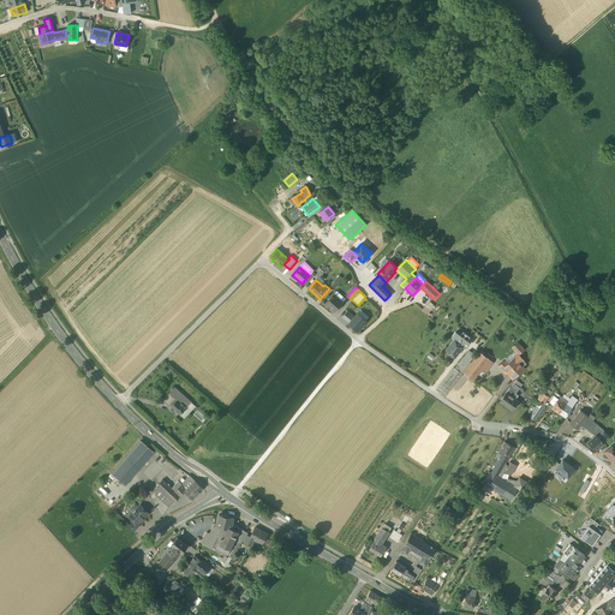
[(336,291),(334,294),(342,303),(346,299),(336,291)]
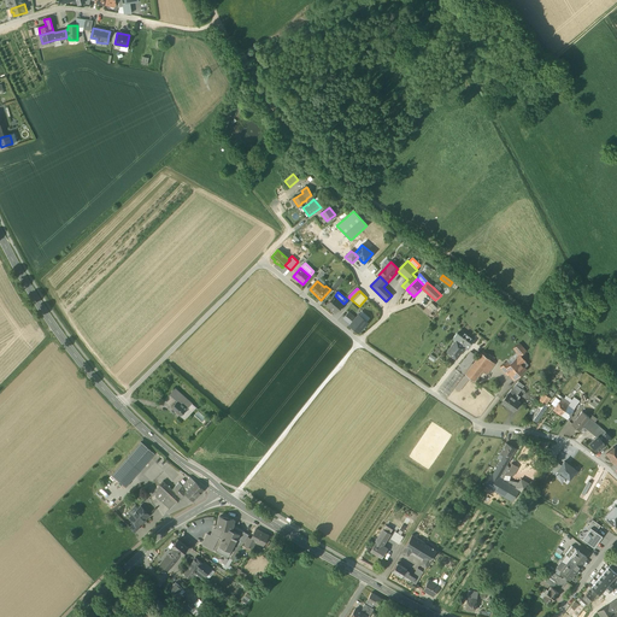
[(331,309),(336,312),(344,304),(335,295),(327,305),(330,309),(331,309)]
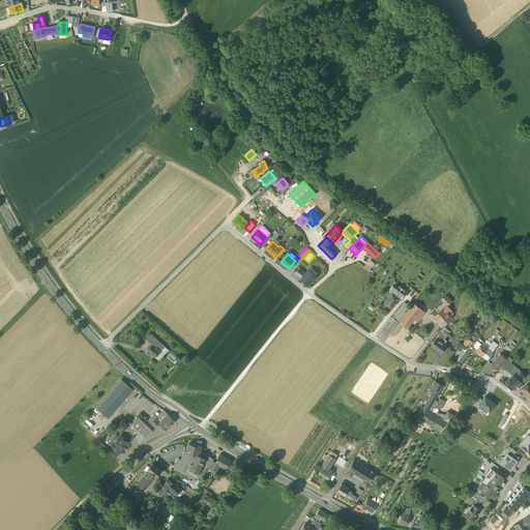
[(366,265),(371,269),(375,265),(371,261),(366,265)]
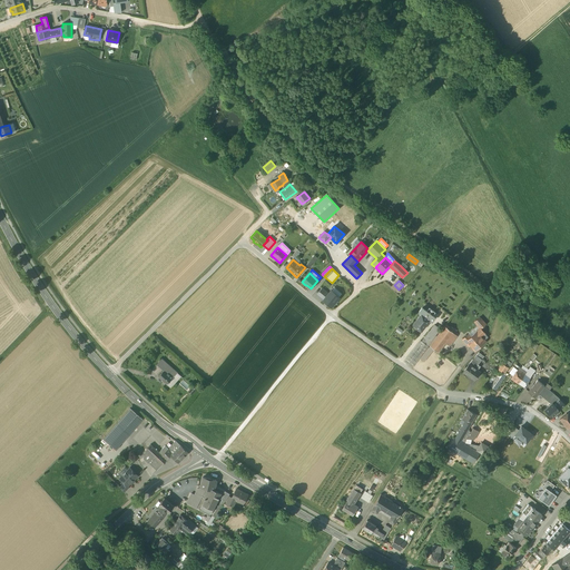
[(334,287),(331,291),(338,297),(342,294),(334,287)]
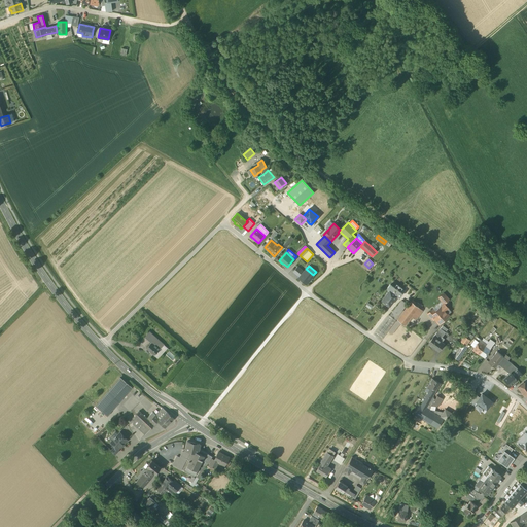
[(304,272),(297,267),(293,272),(296,275),(297,274),(300,276),(304,272)]
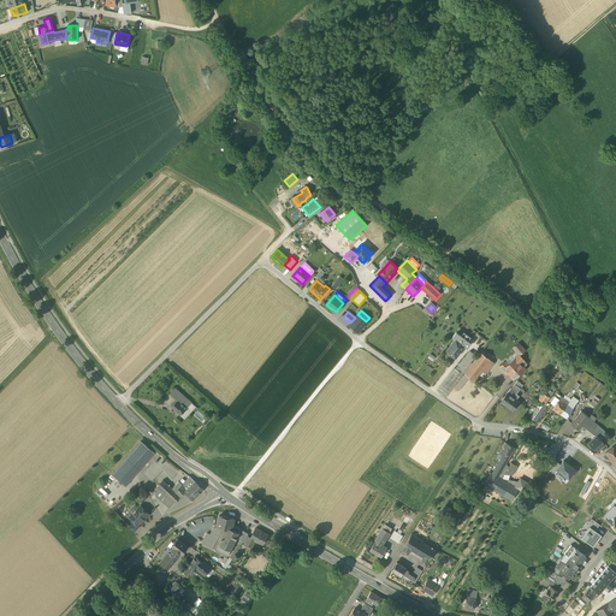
[(357,332),(360,330),(361,330),(366,326),(363,325),(367,321),(366,321),(357,314),(355,318),(350,323),(349,324),(349,325),(357,332)]
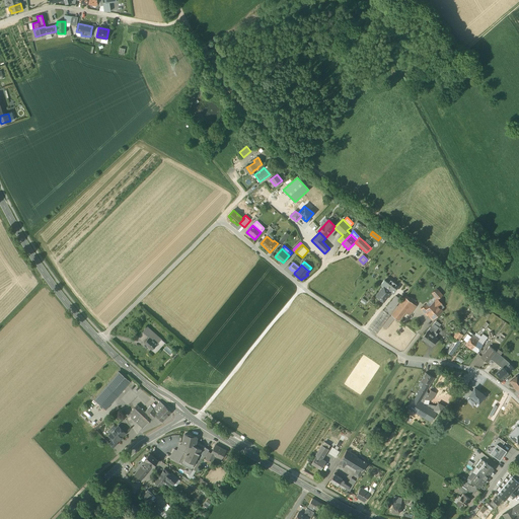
[(383,286),(389,290),(390,288),(392,290),(393,287),(388,283),(386,282),(384,280),(381,284),(383,286)]
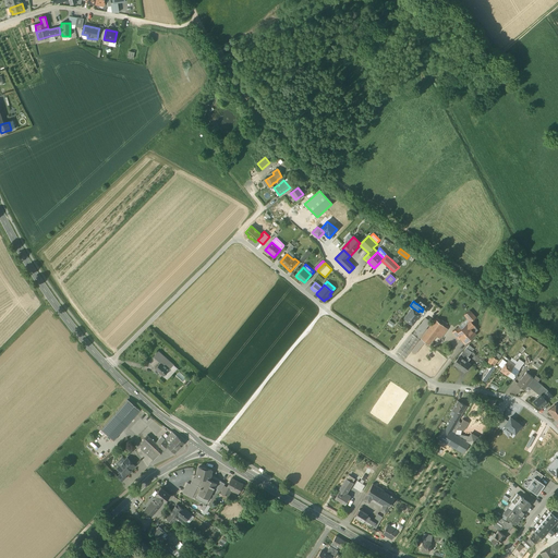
[(404,317),(412,324),(421,313),(419,312),(412,307),(404,317)]
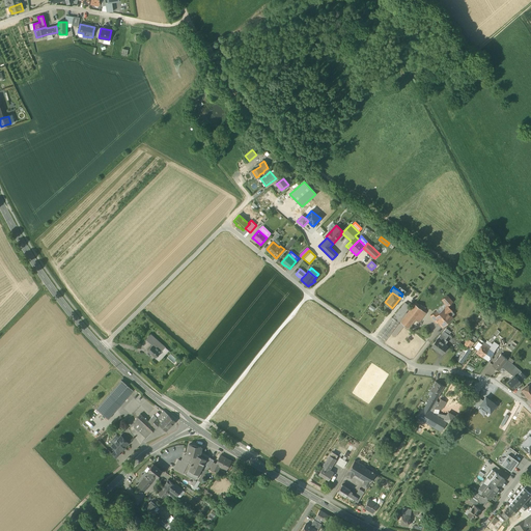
[(442,300),(447,306),(452,302),(447,296),(442,300)]
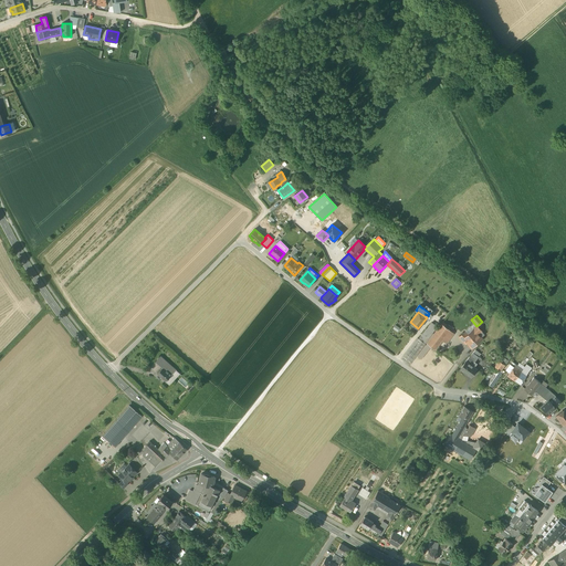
[(437,327),(431,323),(427,329),(432,333),(437,327)]
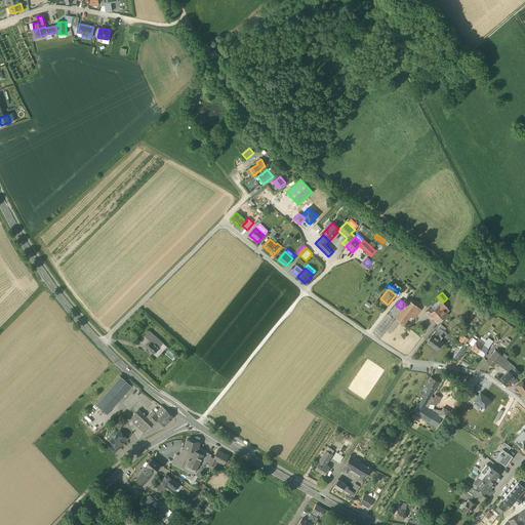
[(417,307),(413,303),(410,300),(409,300),(398,316),(396,319),(400,322),(403,325),(410,316),(417,307)]
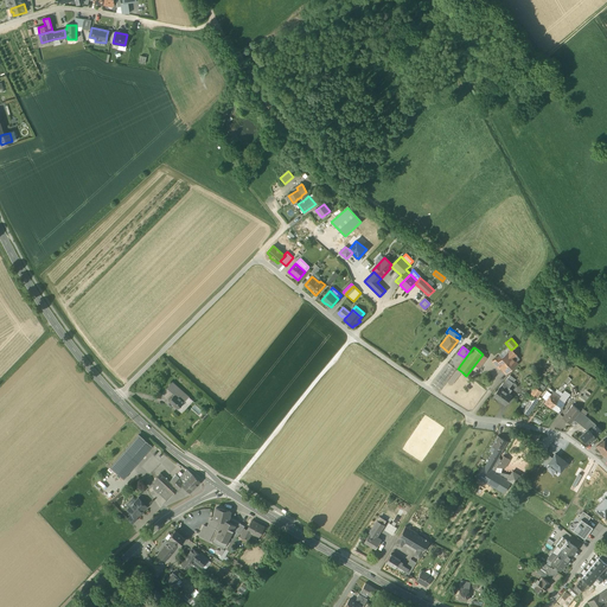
[(500,368),(506,374),(517,363),(516,362),(519,359),(511,350),(500,359),(498,357),(492,362),(499,369),(500,368)]
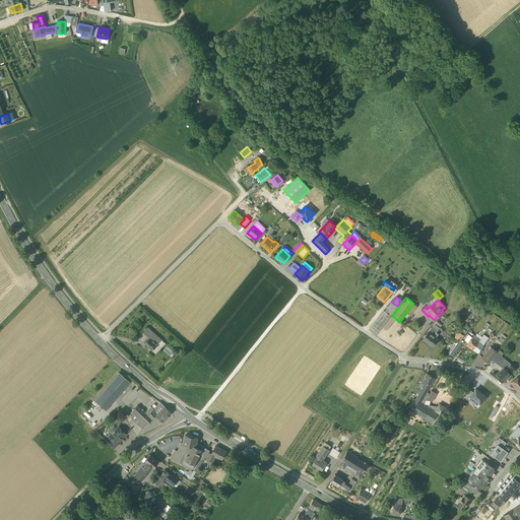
[(390,315),(392,316),(394,313),(392,312),(397,306),(392,303),(385,312),(390,315)]
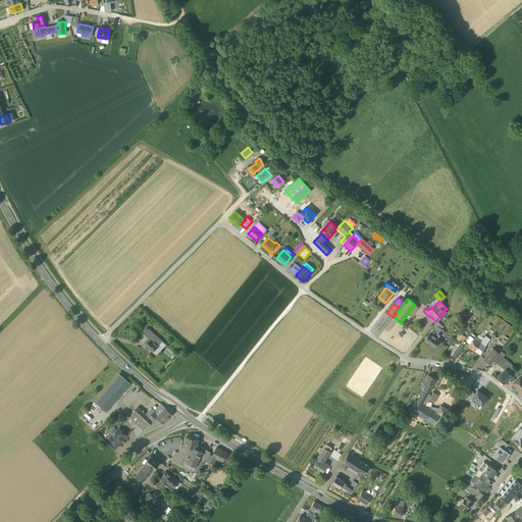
[(419,308),(415,305),(408,314),(412,317),(419,308)]
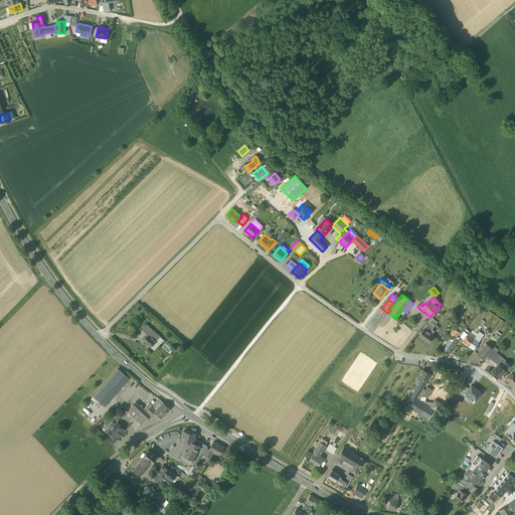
[(379,324),(387,313),(386,312),(381,309),(380,308),(365,327),(372,332),(379,324)]
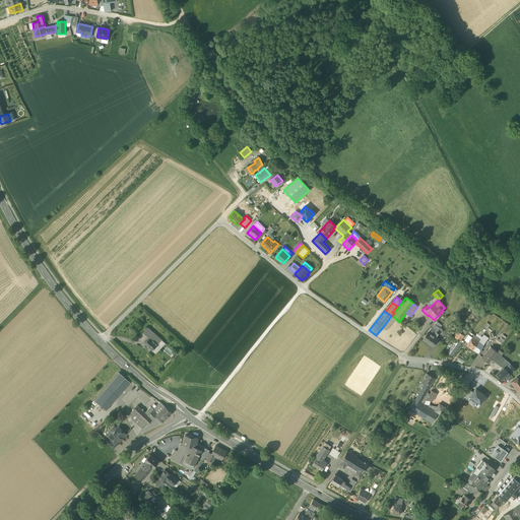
[(387,330),(396,319),(392,316),(390,315),(391,316),(383,327),(387,330)]
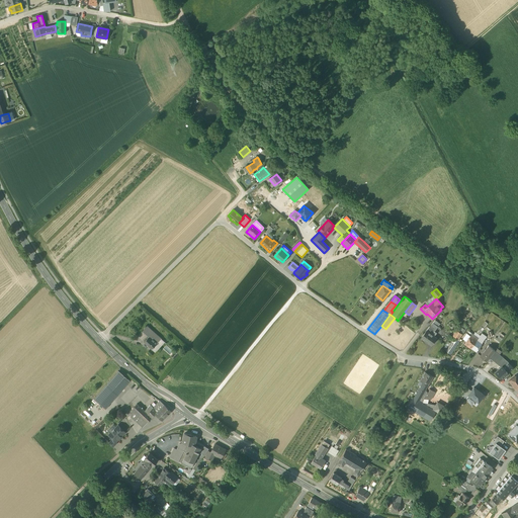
[(462,324),(457,332),(461,335),(462,335),(467,327),(462,324)]
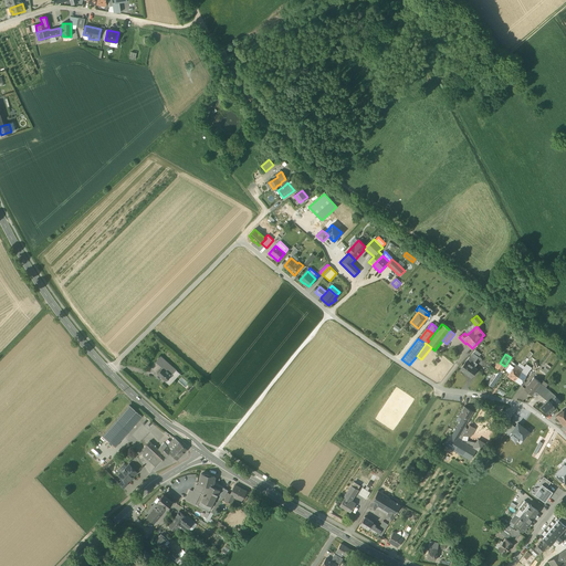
[(156,362),(163,368),(163,367),(167,363),(160,356),(156,362)]
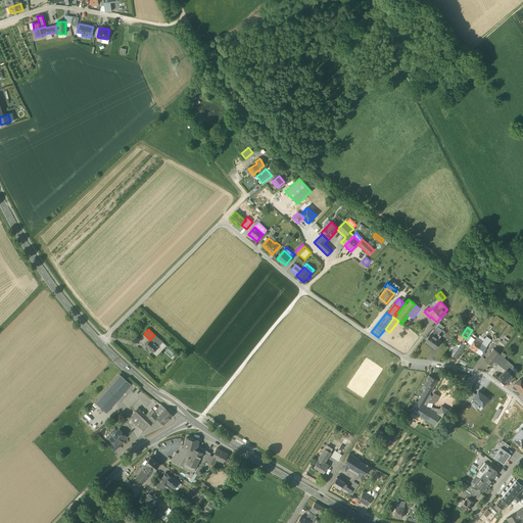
[(489,332),(488,331),(486,329),(480,335),(483,338),(489,332)]
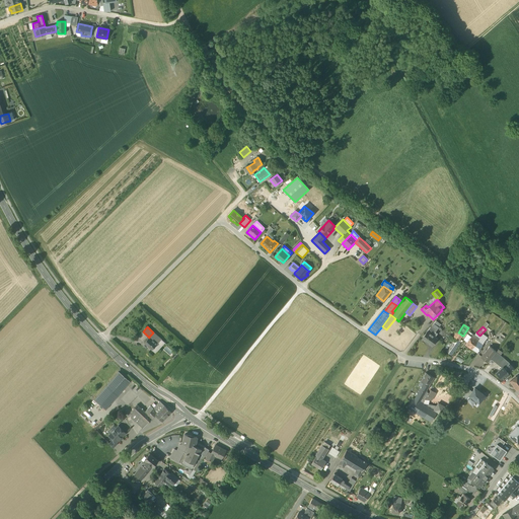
[(427,331),(435,338),(437,335),(437,334),(435,331),(431,328),(430,327),(427,331)]
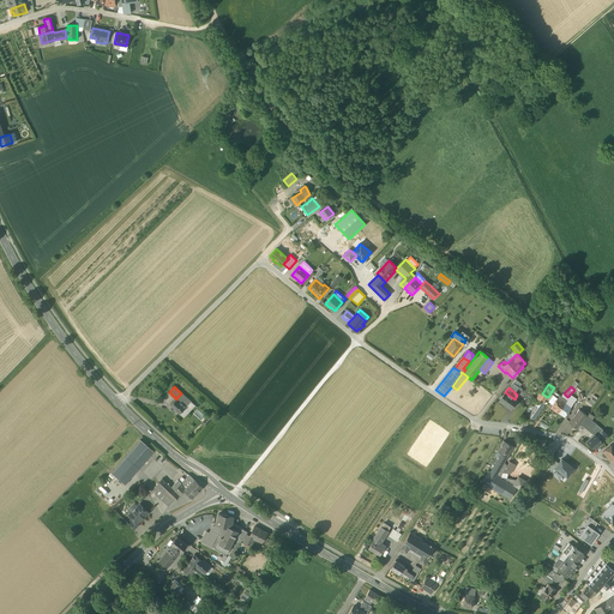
[(515,399),(505,392),(499,401),(511,409),(517,401),(515,399)]
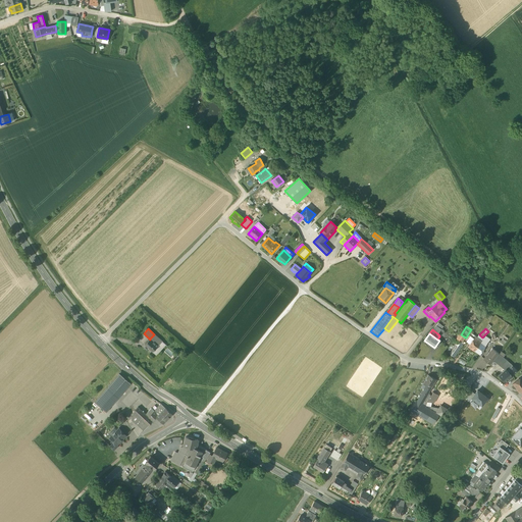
[(458,340),(461,343),(465,337),(461,334),(460,333),(456,338),(458,340)]
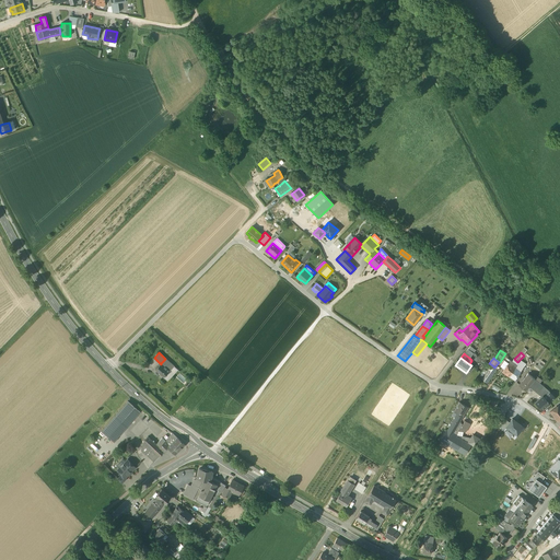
[(164,366),(170,371),(174,366),(170,362),(164,366)]
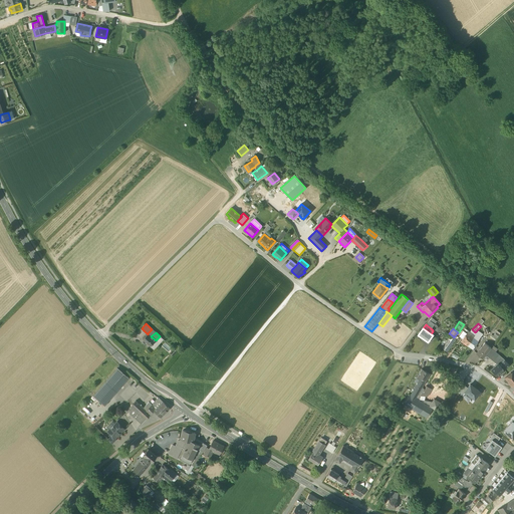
[(156,340),(151,336),(148,333),(148,334),(143,339),(150,346),(156,340)]
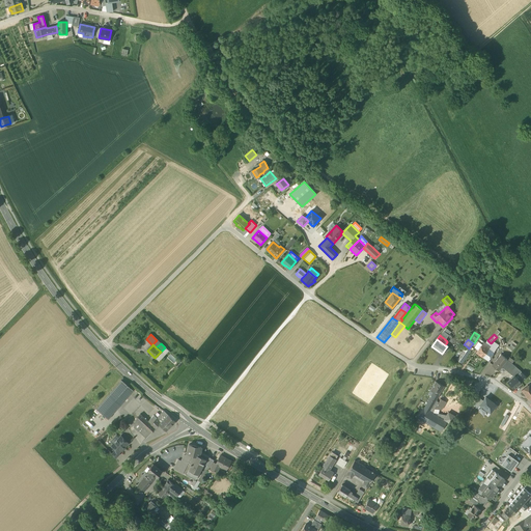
[(482,344),(478,350),(476,353),(483,358),(488,350),(488,348),(482,344)]
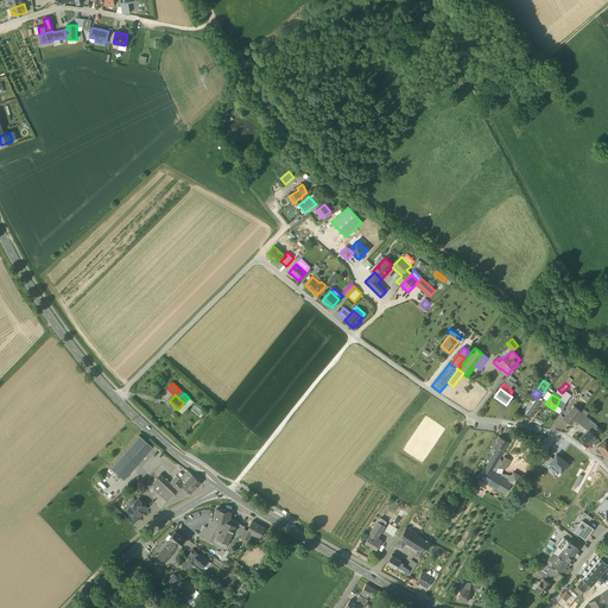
[(537,399),(533,396),(523,412),(529,417),(539,400),(537,399)]
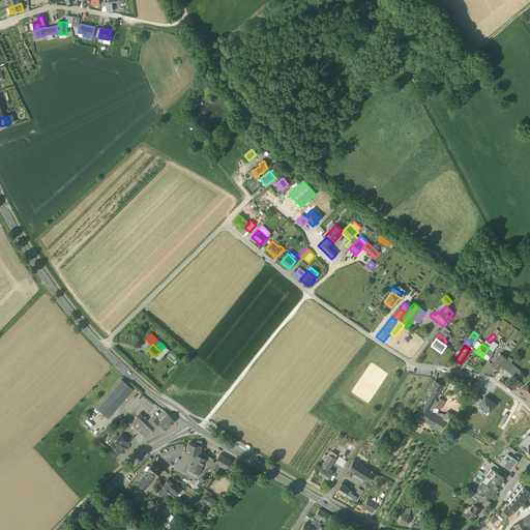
[(493,352),(488,349),(482,357),(487,360),(493,352)]
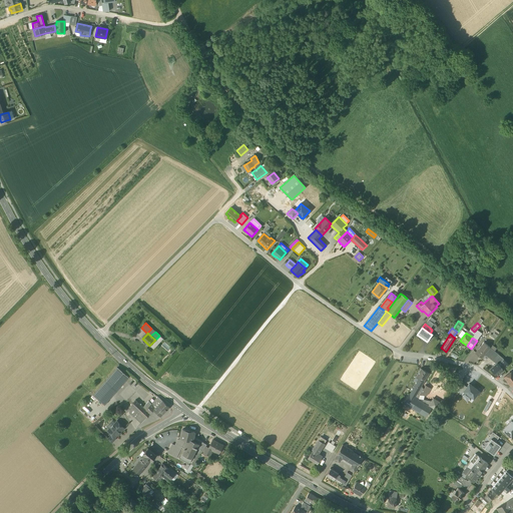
[(475,353),(482,359),(485,355),(485,354),(490,348),(483,343),(475,353)]
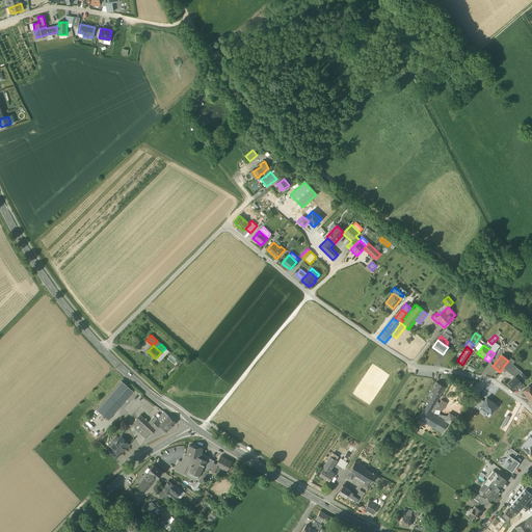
[(516,378),(522,383),(527,378),(522,373),(514,366),(512,365),(508,361),(503,368),(514,377),(515,378),(516,378)]
